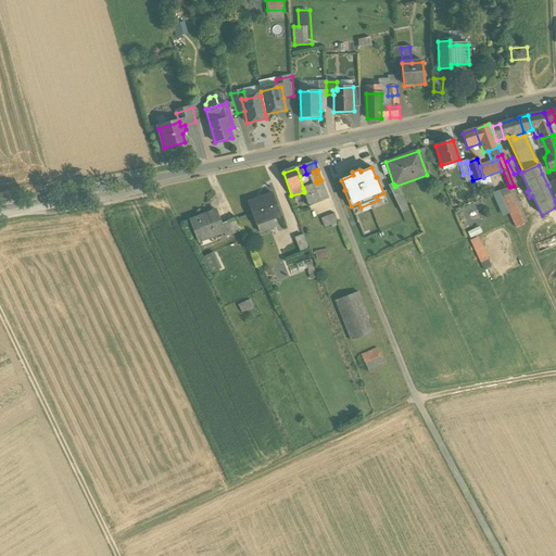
[(313,185),(303,188),(304,191),(304,192),(306,198),(325,191),(321,180),(317,182),(313,185)]
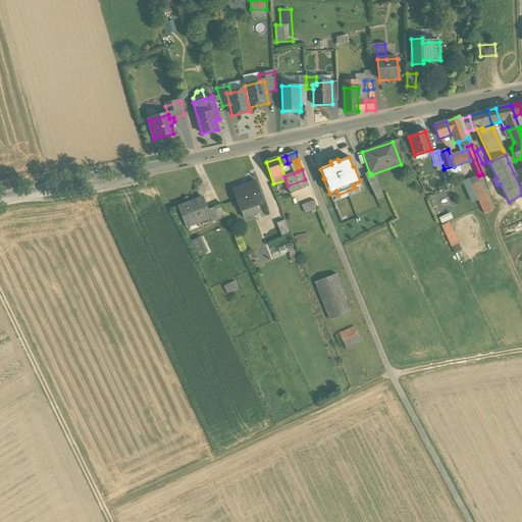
[(372,174),(370,175),(369,172),(365,174),(370,186),(375,183),(372,174)]
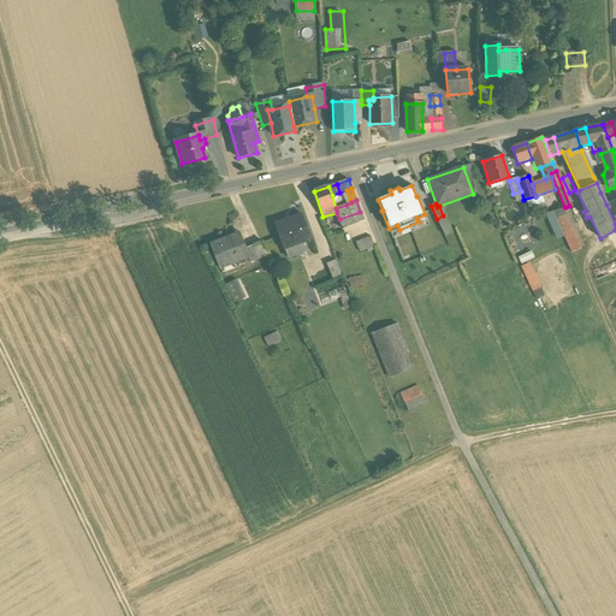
[(584,246),(566,207),(564,207),(562,208),(552,212),(570,252),(584,246)]
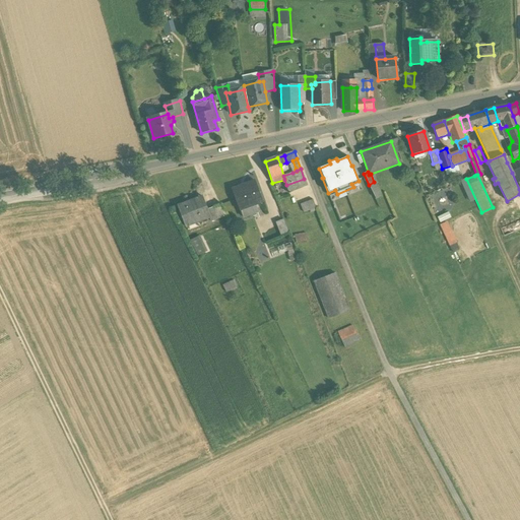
[(304,179),(286,185),(289,194),(308,186),(304,179)]
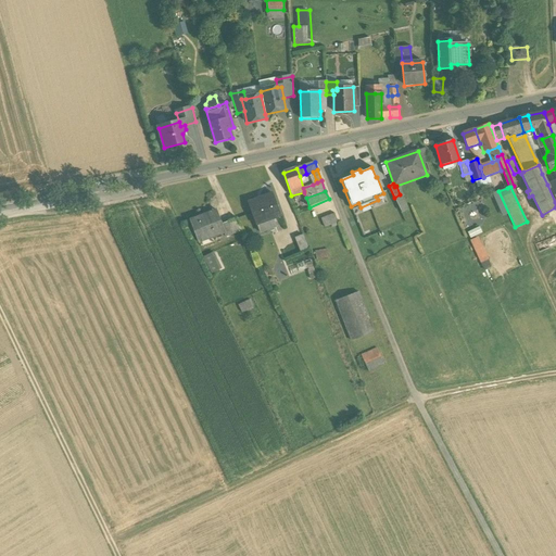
[(273,193),(249,202),(257,226),(257,225),(274,219),(280,217),(273,193)]
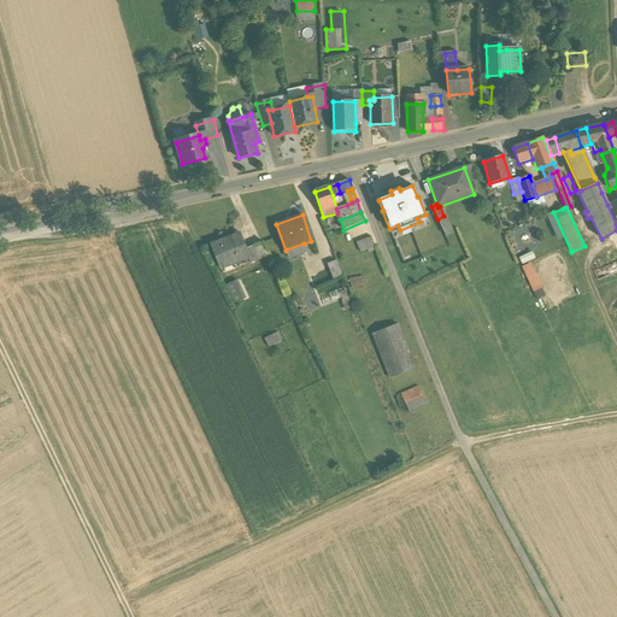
[(240,234),(211,245),(221,270),(248,259),(250,259),(246,250),(240,234)]
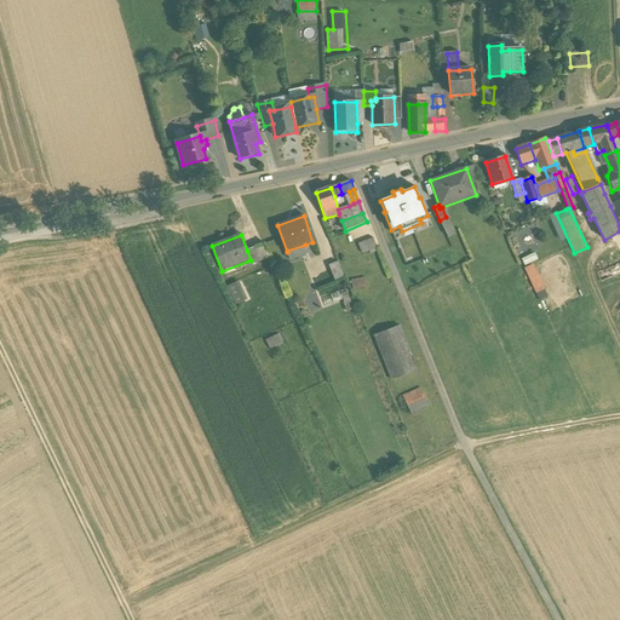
[(373,239),(359,245),(362,253),(369,251),(377,248),(373,239)]
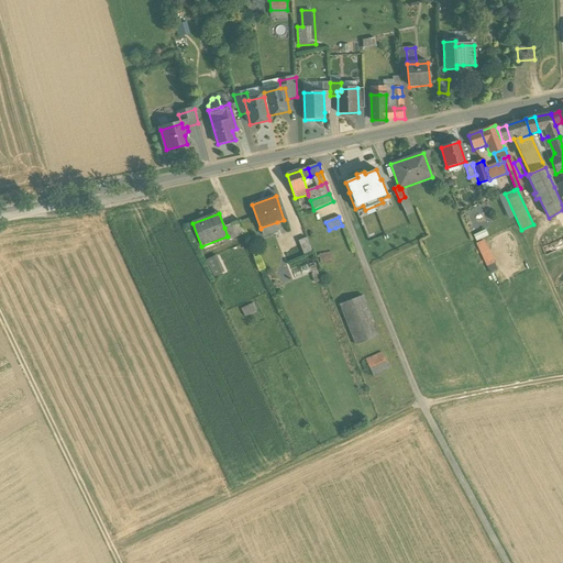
[(240,222),(232,224),(236,238),(245,234),(240,222)]
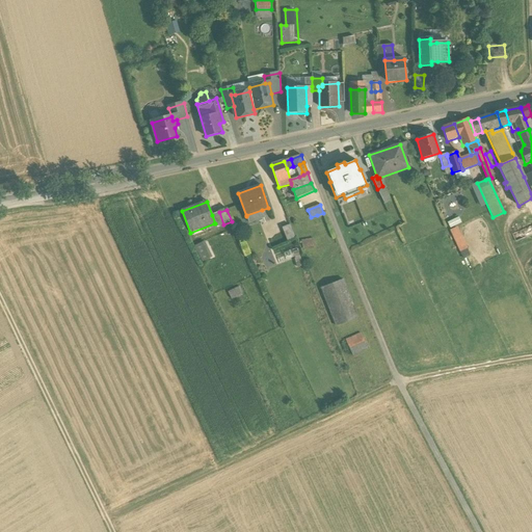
[(262,210),(246,215),(249,222),(264,217),(262,210)]
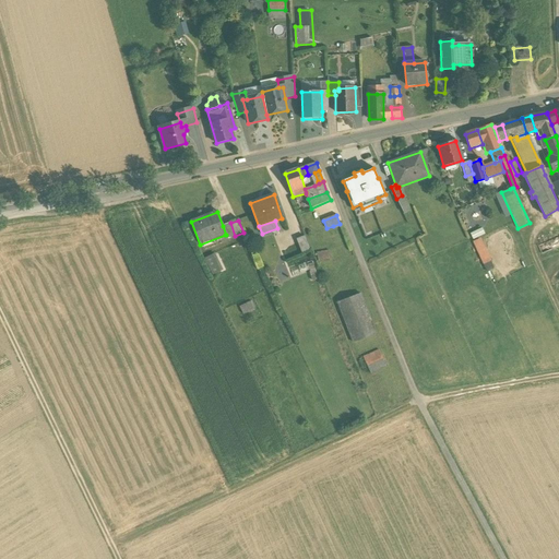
[(230,223),(223,226),(226,235),(225,235),(227,238),(235,236),(230,223)]
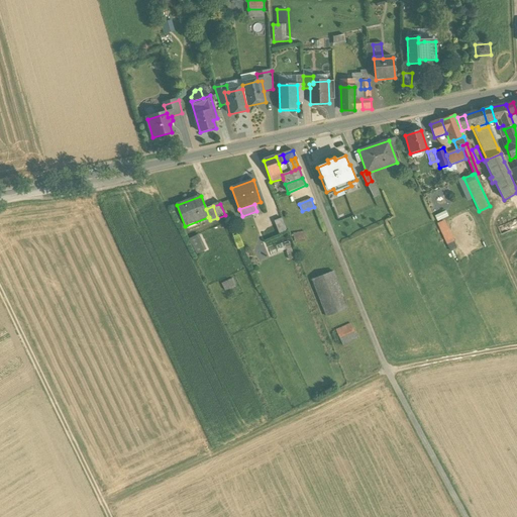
[(450,217),(440,221),(443,227),(452,223),(450,217)]
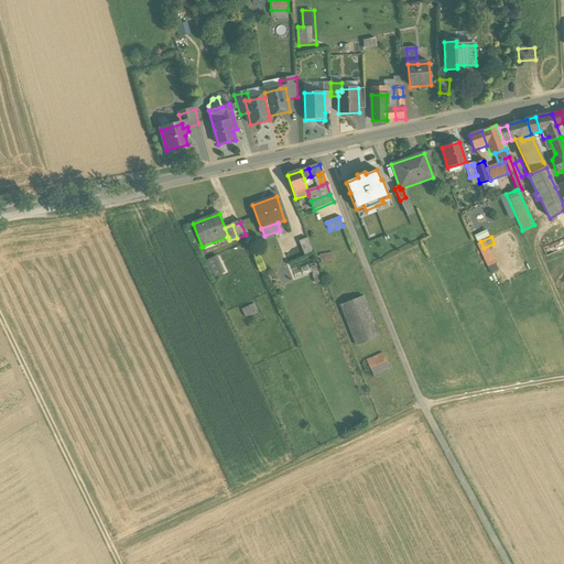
[(313,253),(307,239),(301,242),(306,256),(313,253)]
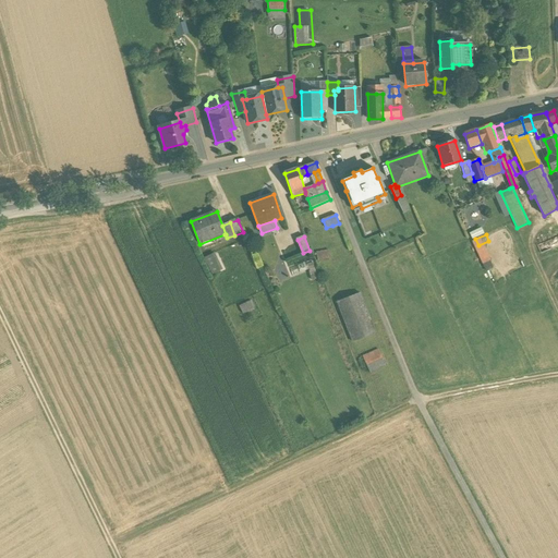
[(486,245),(478,249),(488,270),(495,267),(486,245)]
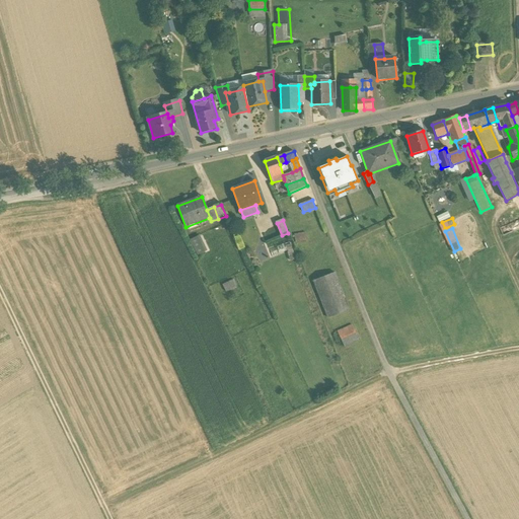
[(197,255),(207,250),(200,234),(190,239),(197,255)]
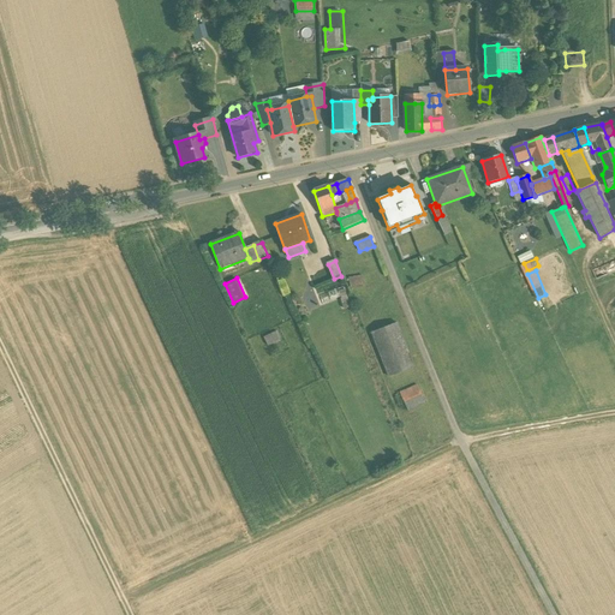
[(363,278),(350,280),(351,288),(364,286),(363,278)]
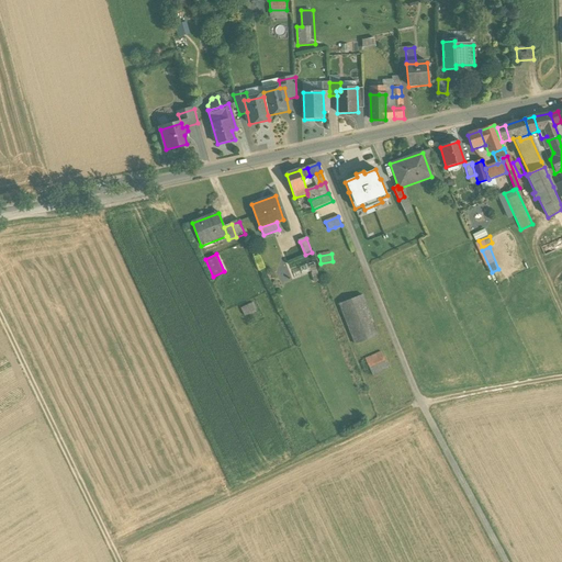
[(324,282),(318,269),(314,271),(318,283),(324,282)]
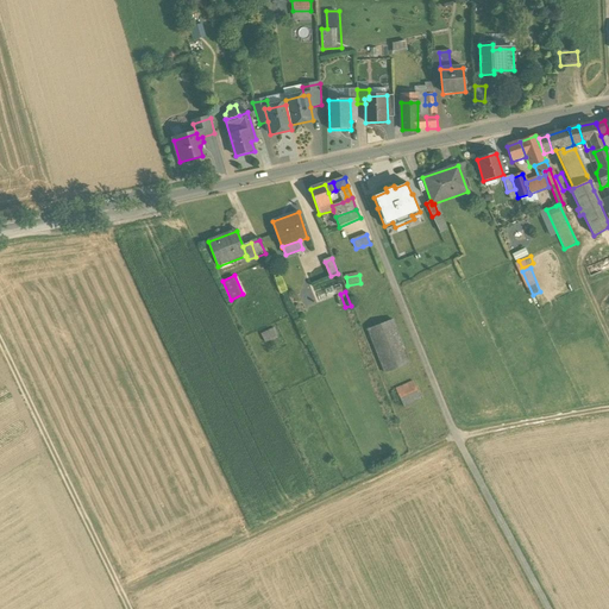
[(337,302),(334,295),(322,299),(326,307),(337,302)]
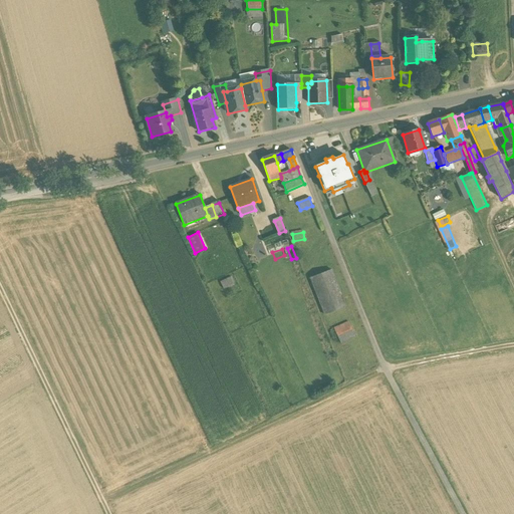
[(499,260),(495,262),(499,273),(503,271),(499,260)]
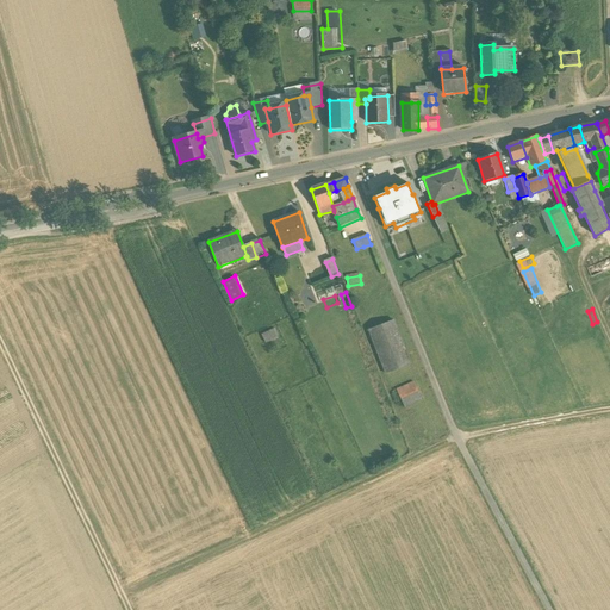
[(546,318),(548,324),(559,319),(556,315),(546,318)]
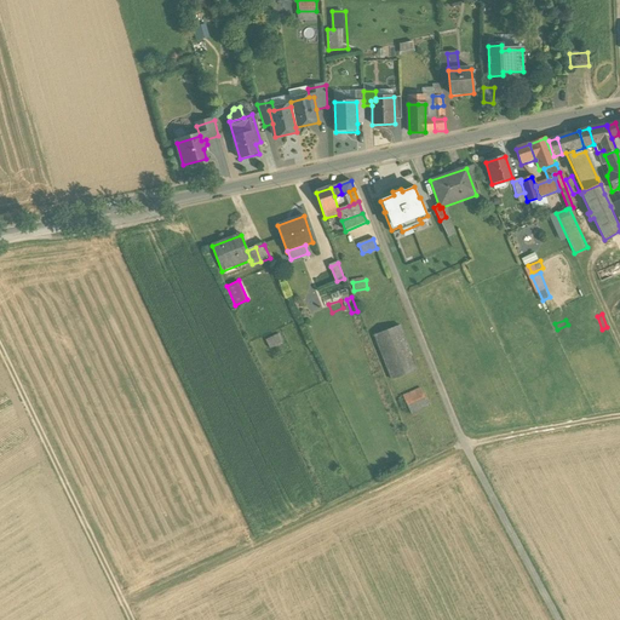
[(400,326),(375,336),(392,380),(418,371),(400,326)]
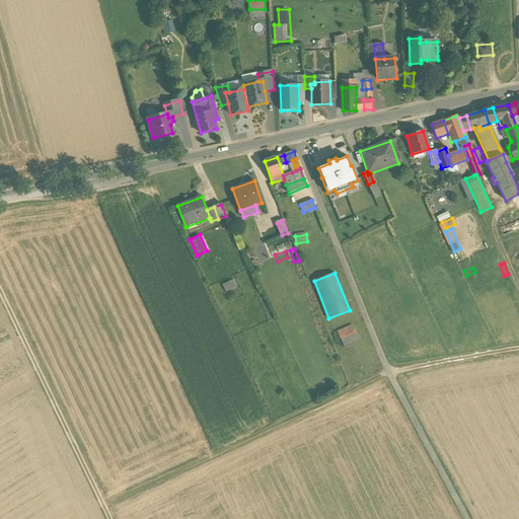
[(223,284),(226,290),(234,287),(232,281),(223,284)]
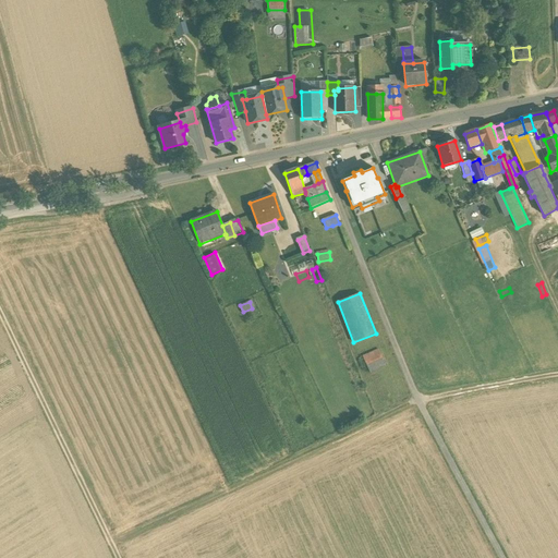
[(379,350),(363,358),(370,373),(386,366),(379,350)]
